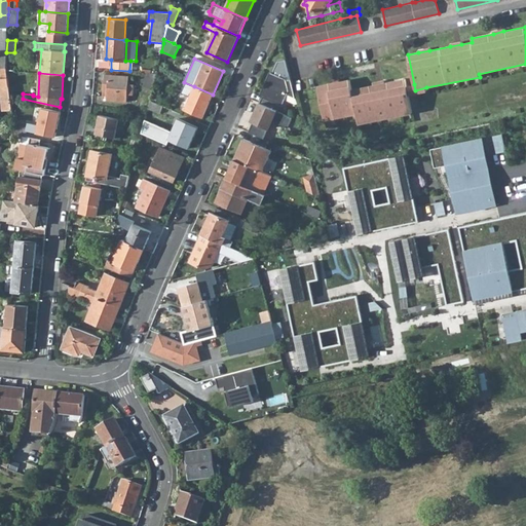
[(144,87),(143,95),(150,97),(151,89),(153,89),(157,73),(146,73),(143,86),(144,87)]
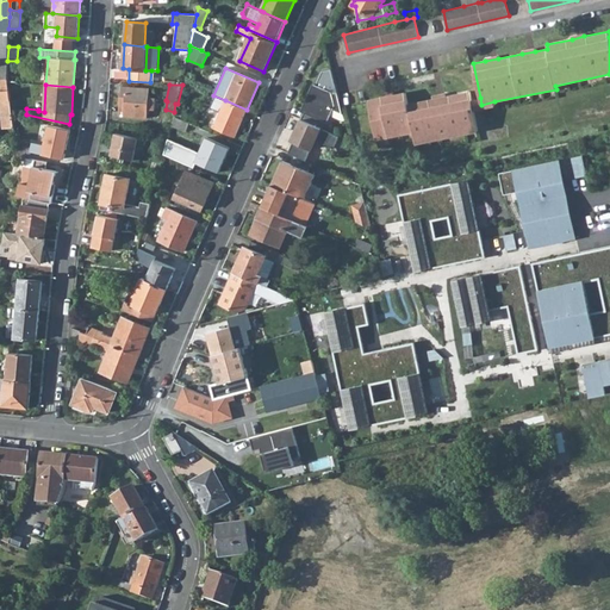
[(316,86),(302,119),(323,129),(329,113),(342,119),(344,118),(337,92),(332,93),(325,89),(316,86)]
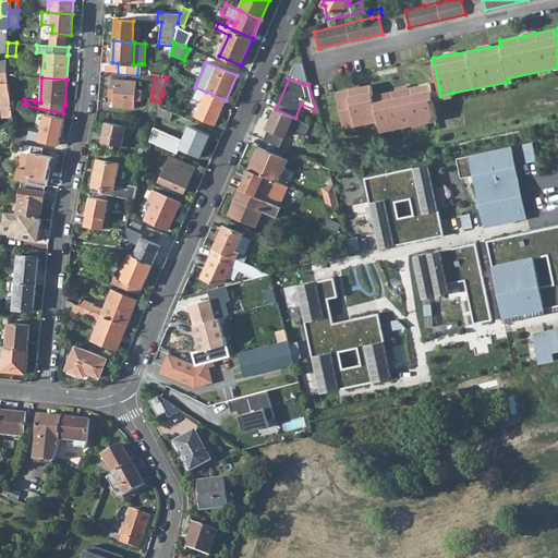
[(110,80),(109,98),(113,98),(112,106),(134,108),(135,100),(135,89),(136,81),(110,80)]
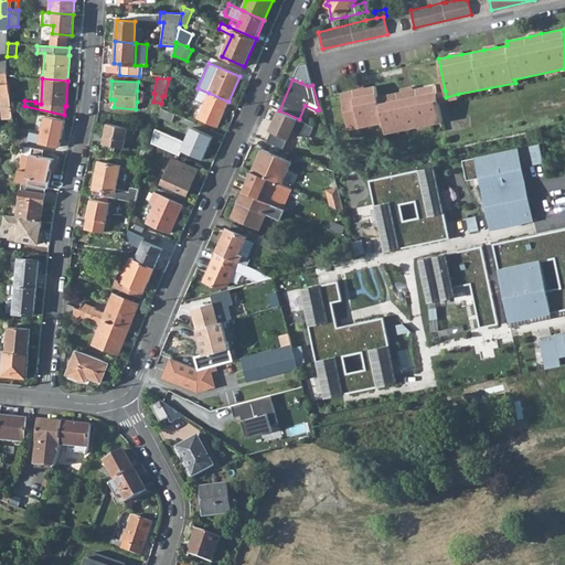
[(0,84),(0,104),(1,119),(13,118),(11,103),(8,83),(0,84)]
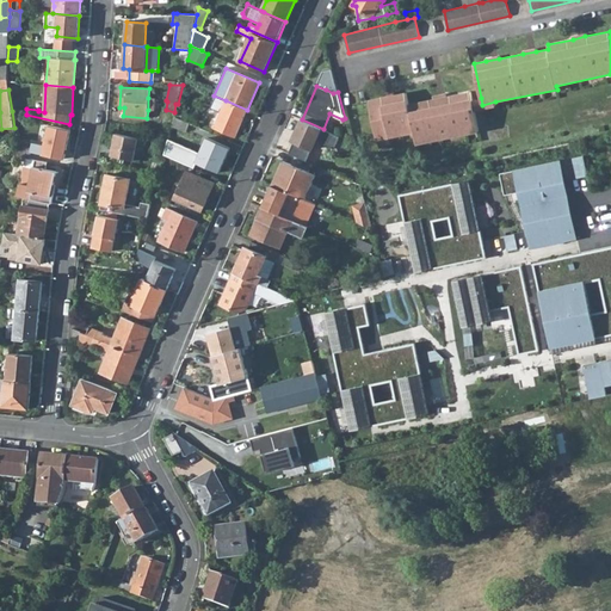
[(369,99),(377,141),(414,133),(417,144),(479,133),(475,111),(473,100),(470,91),(446,96),(433,98),(408,104),(406,92),(394,94),(381,97),(369,99)]
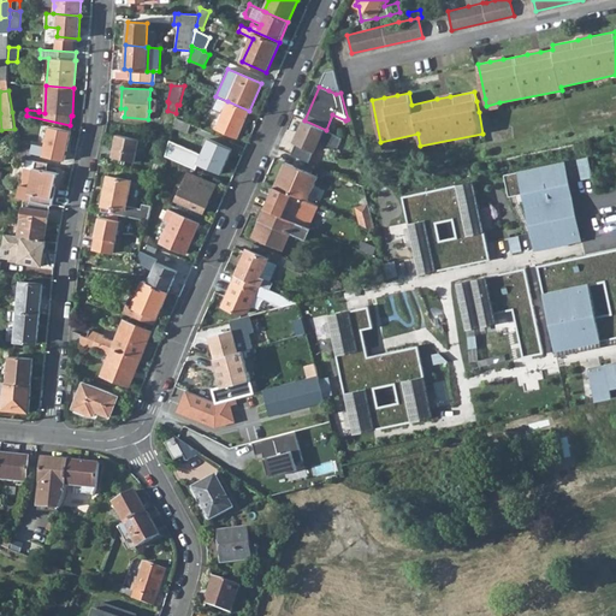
[(477,101),(479,112),(501,107),(499,102),(486,106),(485,99),(477,101)]
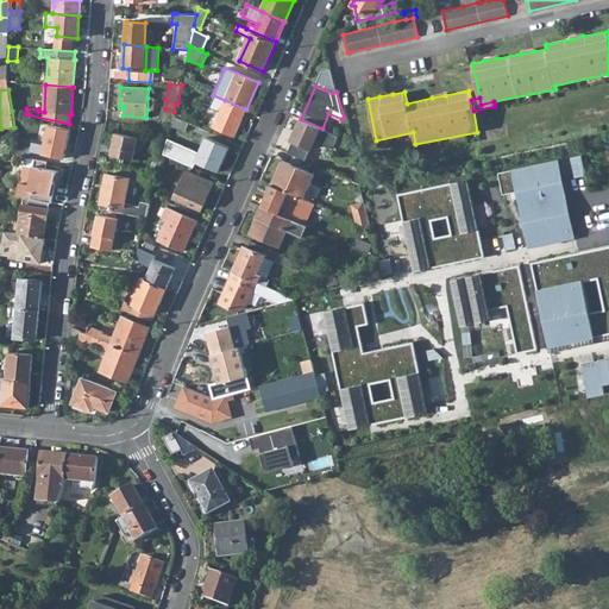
[(234,136),(246,110),(225,100),(213,126),(234,136)]
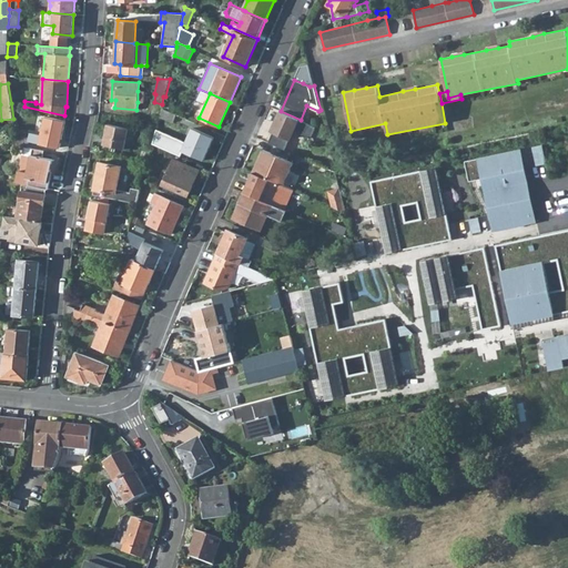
[(162,109),(160,118),(172,123),(176,114),(162,109)]
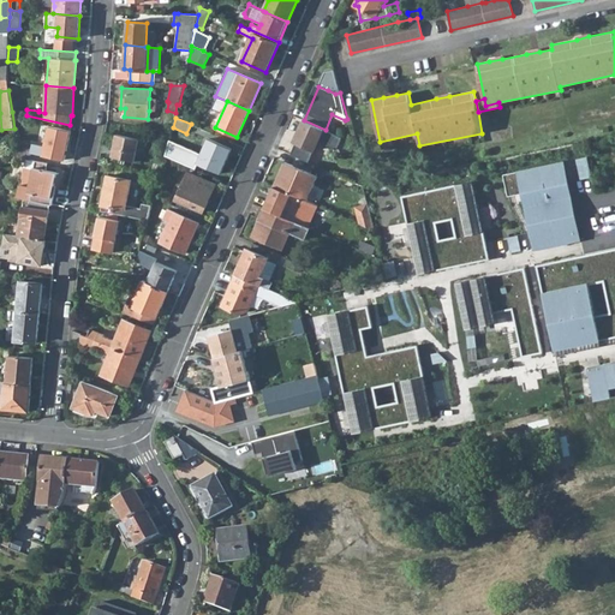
[(326,130),(304,120),(294,142),(297,142),(291,154),(309,162),(315,150),(318,142),(338,150),(342,138),(326,130)]
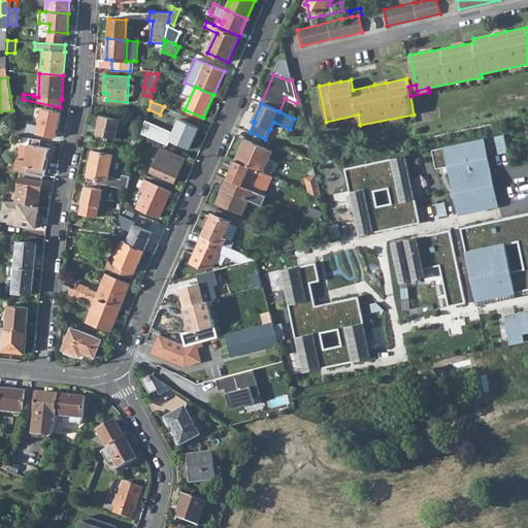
[(3,132),(23,136),(25,136),(27,131),(55,137),(61,112),(42,108),(38,125),(36,123),(28,121),(27,123),(14,120),(13,123),(12,126),(11,127),(3,130),(3,132)]
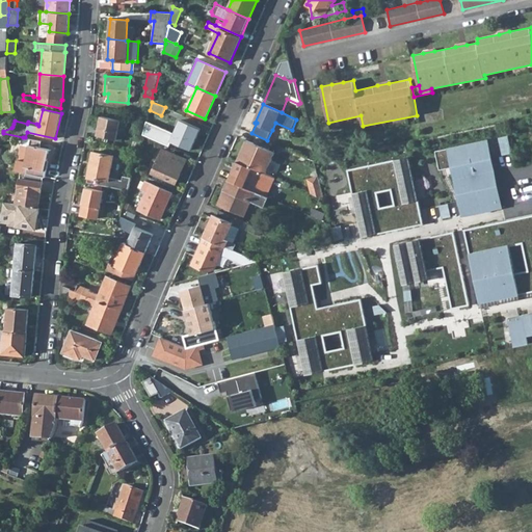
[(101,116),(97,135),(116,139),(121,121),(101,116)]
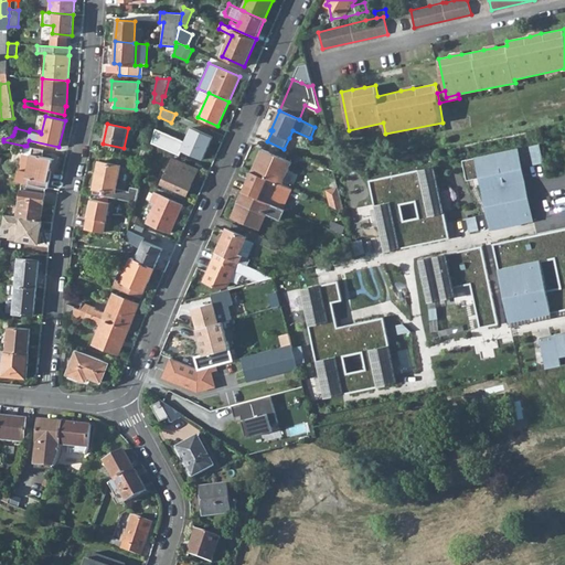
[(185,141),(156,129),(152,144),(180,156),(182,150),(203,159),(213,137),(191,127),(185,141)]
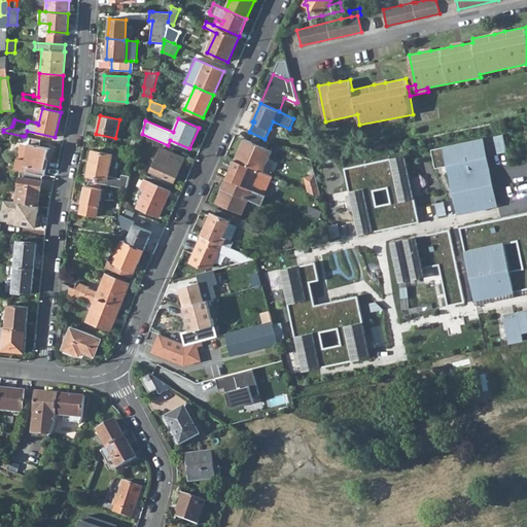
[(503,134),(494,136),(497,153),(506,151),(503,134)]
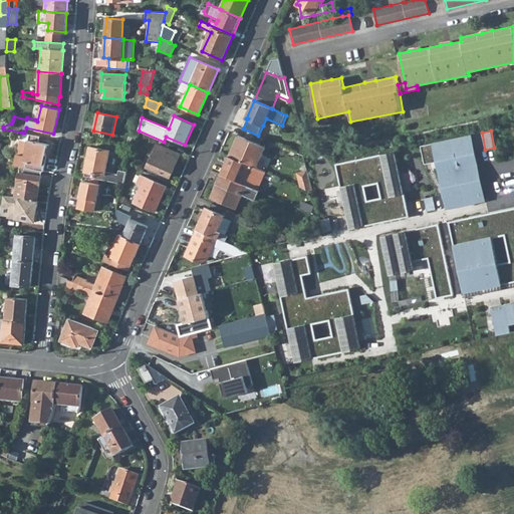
[(29,135),(24,133),(22,133),(15,165),(20,166),(42,170),(43,171),(46,158),(44,158),(47,144),(38,142),(39,137),(29,135)]
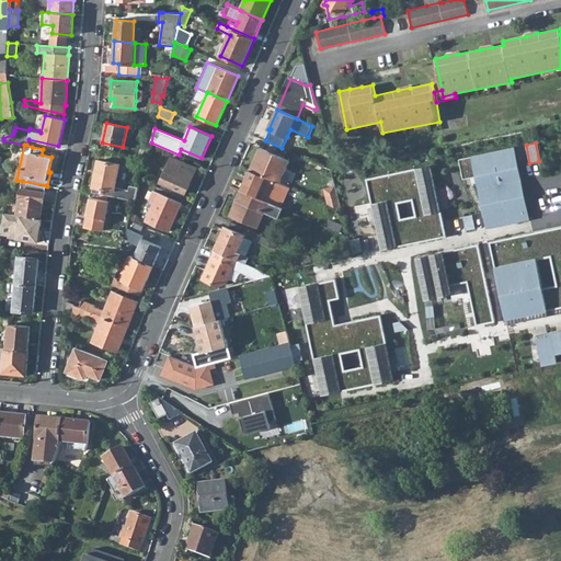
[(250,170),(279,183),(286,168),(289,160),(260,147),(250,170)]
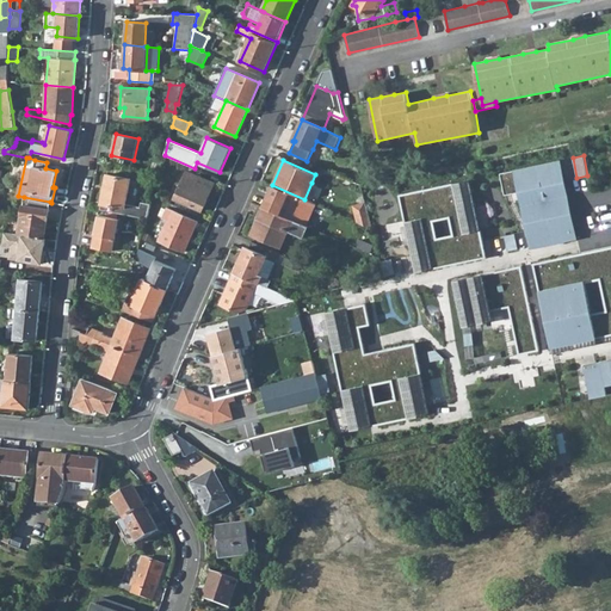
[(561,160),(500,173),(505,195),(518,192),(530,248),(578,239),(568,198),(561,160)]
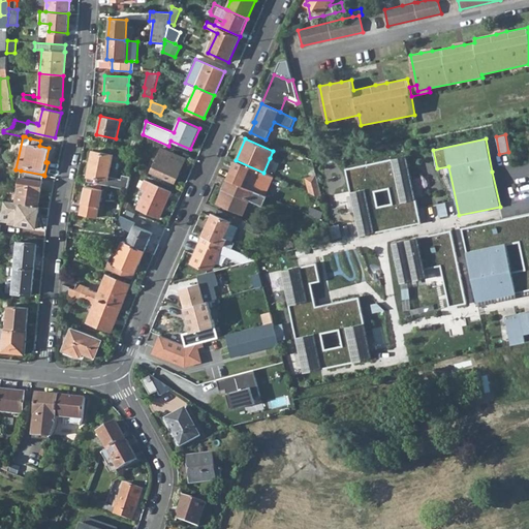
[(162,148),(152,172),(175,182),(185,158),(162,148)]
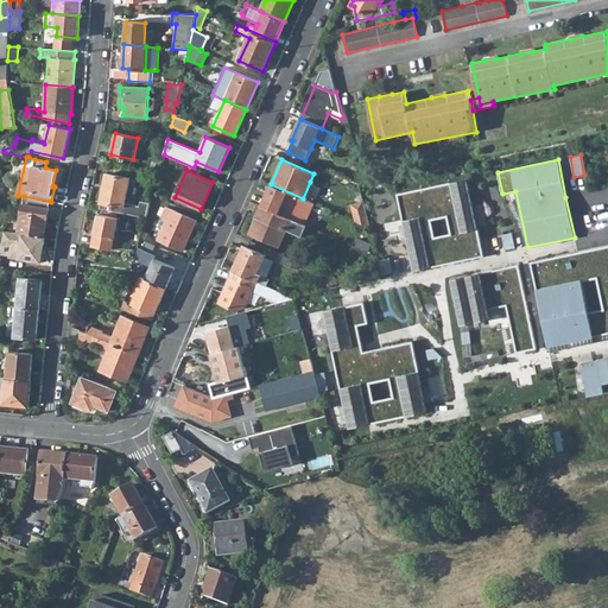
[(107,173),(100,208),(146,217),(151,203),(140,201),(139,206),(125,203),(131,178),(107,173)]
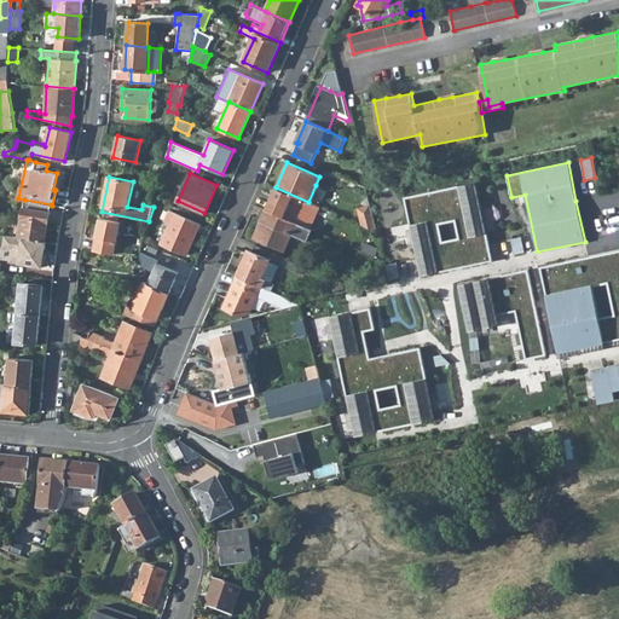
[(476,181),(405,196),(421,276),(493,261),(476,181)]
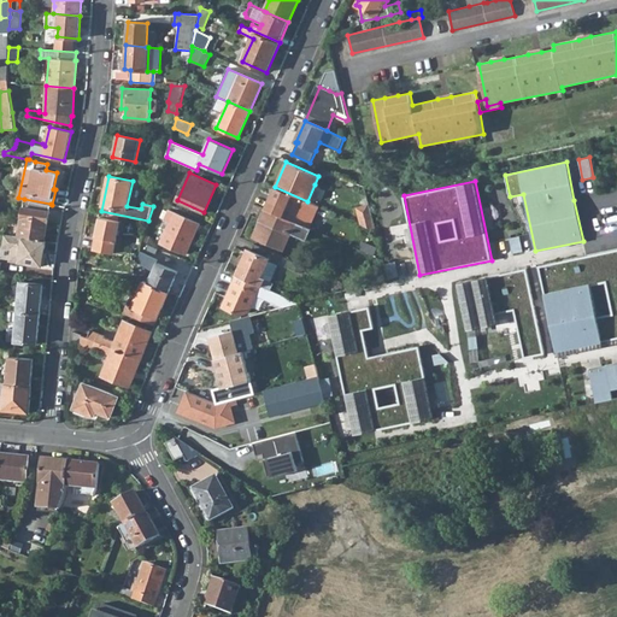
[(315,184),(307,201),(315,204),(321,188),(315,184)]
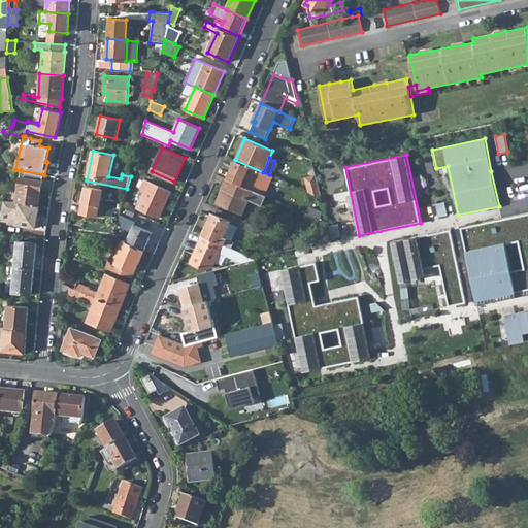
[(263,172),(235,160),(227,178),(258,192),(264,195),(273,176),(269,174),(263,172)]
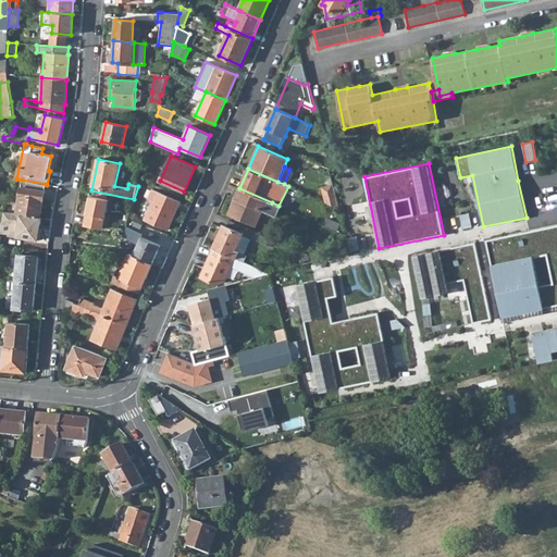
[(40,218),(46,184),(22,180),(16,213),(40,218)]
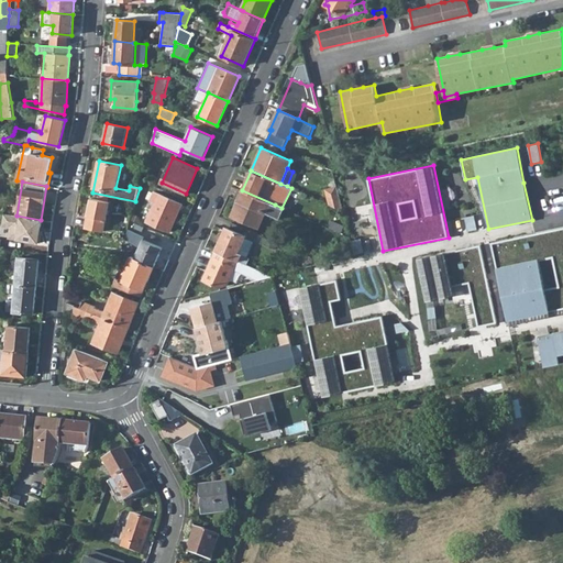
[(324,189),(328,205),(343,211),(337,186),(324,189)]
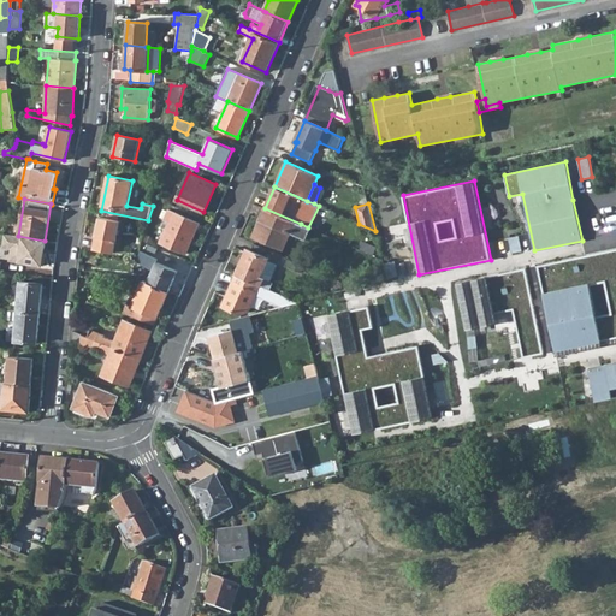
[(308,227),(301,224),(265,208),(252,236),(283,249),(290,232),(306,240),(311,229),(308,227)]
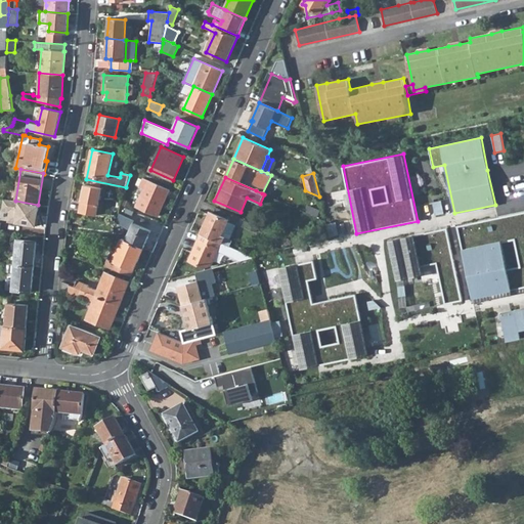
[(144,188),(136,206),(158,216),(170,190),(143,178),(143,180),(138,178),(136,184),(144,188)]
